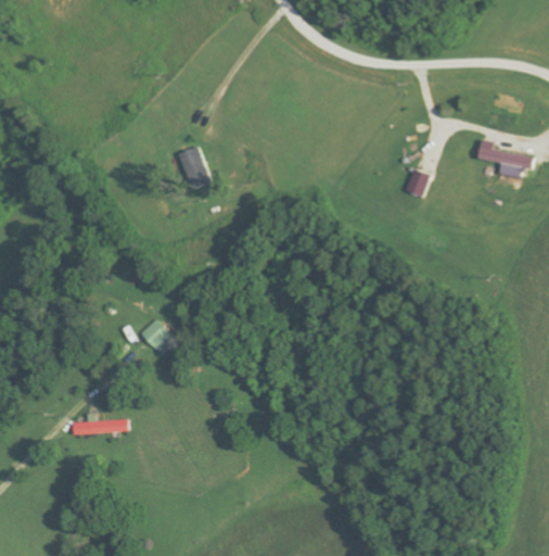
[(493,150),(494,141),(482,139),(479,159),(501,162),(499,179),(520,182),(522,167),(533,168),(534,156),(493,150)]
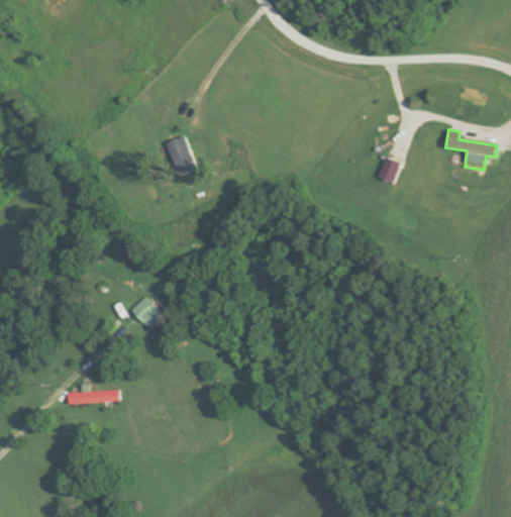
[(195,169),(183,136),(166,142),(178,176),(195,169)]
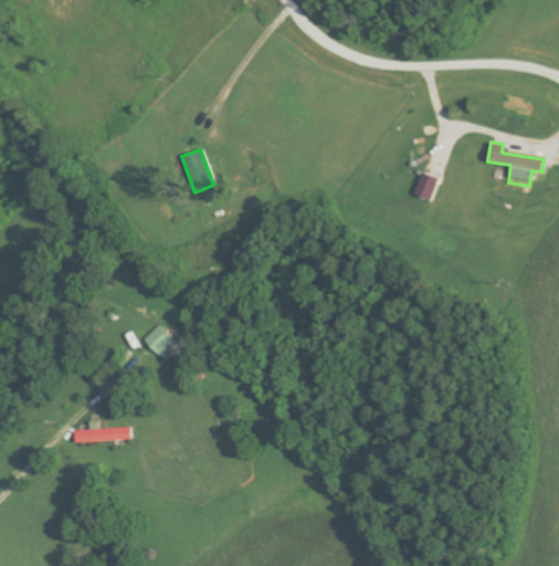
[(430,199),(436,178),(419,173),(413,195),(430,199)]
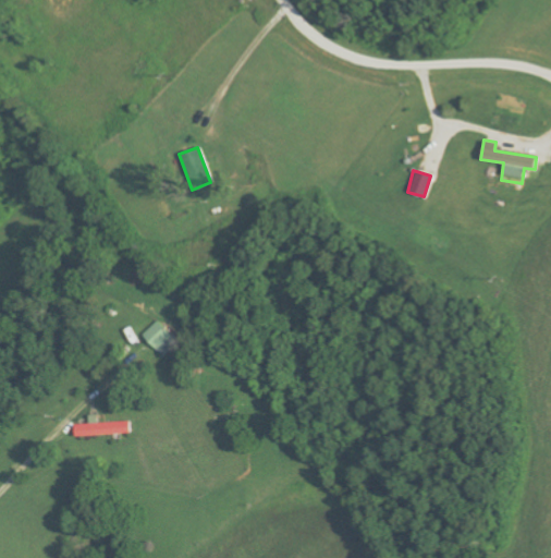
[(141,335),(161,355),(175,342),(156,320),(141,335)]
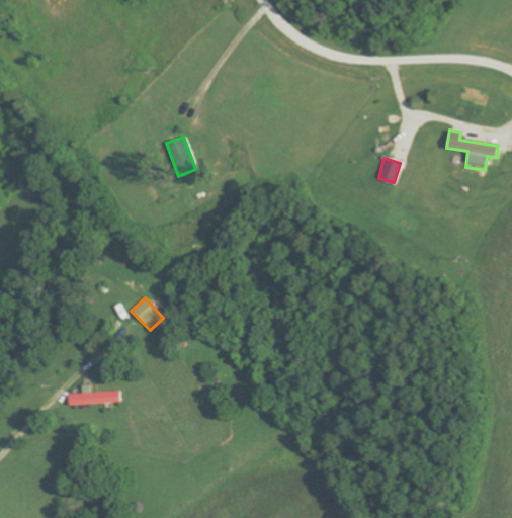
[(119,392),(89,393),(89,384),(80,385),(80,394),(68,394),(69,405),(119,403),(119,392)]
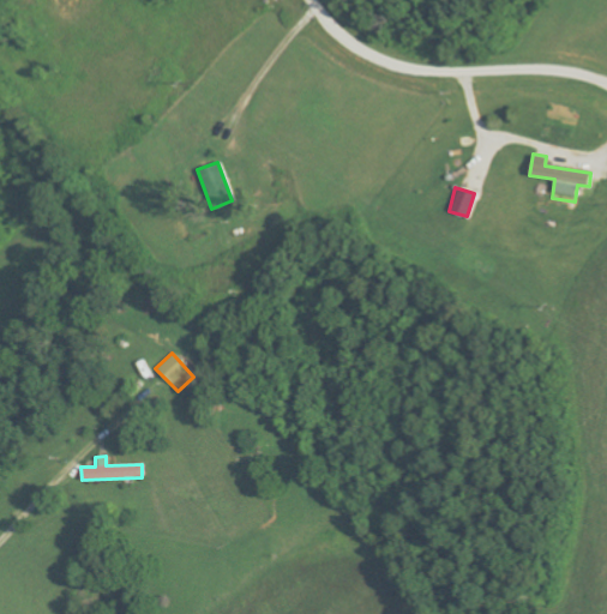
All buildings are outlined.
